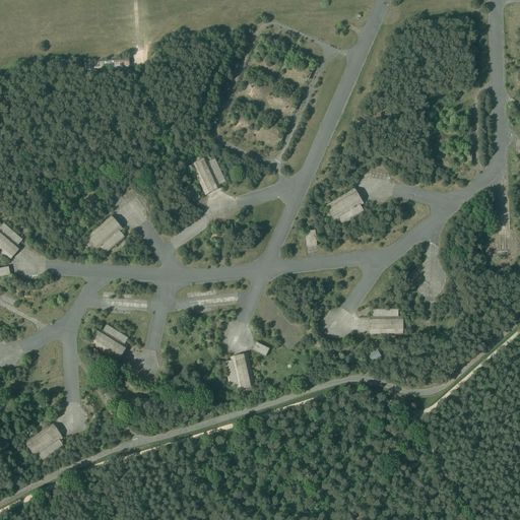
[(83,67),(84,74),(129,69),(127,58),(82,64),(83,67)]
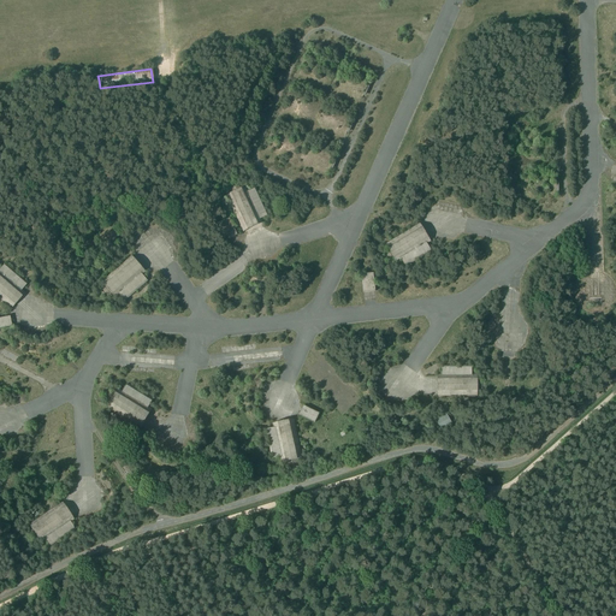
[(226,195),(243,230),(270,218),(255,187),(247,190),(244,185),(240,188),(237,184),(230,188),(231,191),(226,195)]
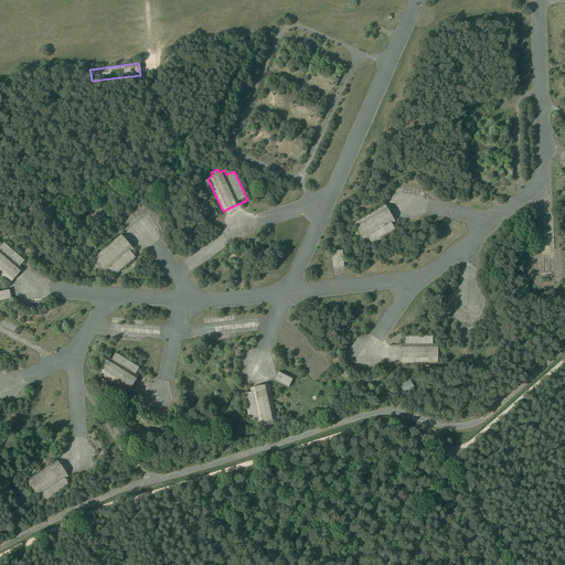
[(201,204),(209,219),(217,214),(210,200),(201,204)]
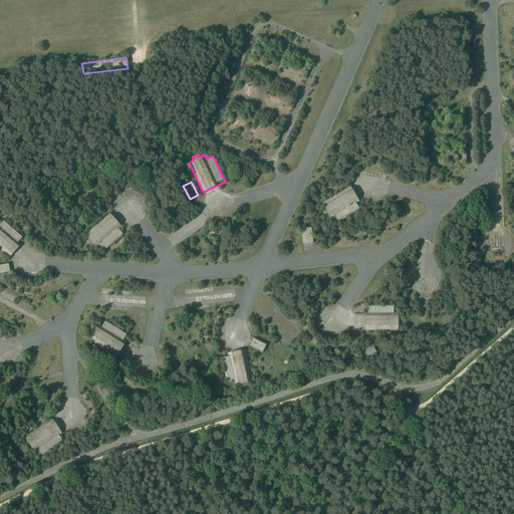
[(334,217),(337,223),(358,210),(355,205),(359,202),(349,187),(321,204),(324,209),(320,211),(323,217),(327,215),(329,220),(334,217)]
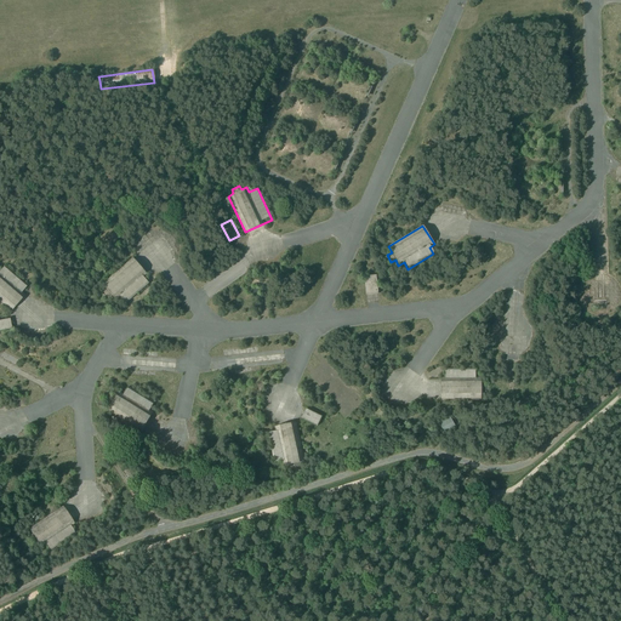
[(120,297),(125,303),(147,284),(142,278),(146,275),(132,258),(102,284),(107,289),(103,292),(108,298),(112,296),(117,301),(120,297)]
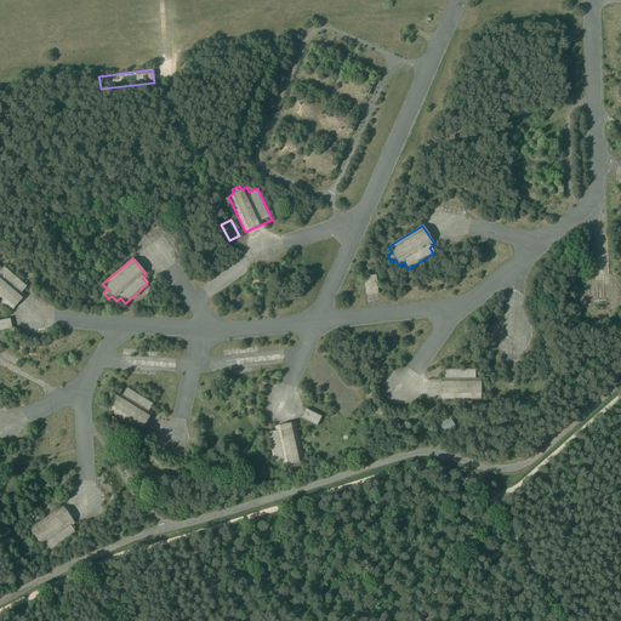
[(0,300),(10,309),(23,294),(20,291),(26,284),(3,265),(0,267),(0,300)]
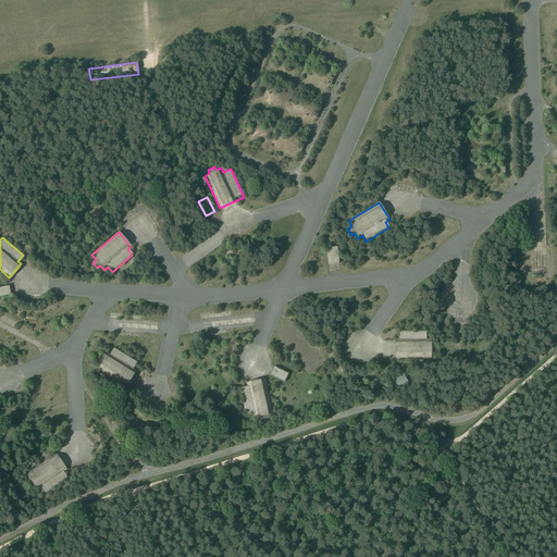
[(325,247),(327,264),(339,262),(337,246),(325,247)]
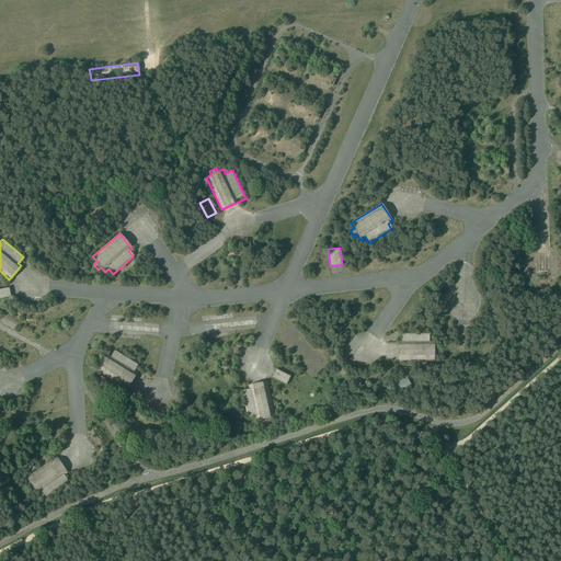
[(0,288),(0,298),(9,297),(7,288),(0,288)]
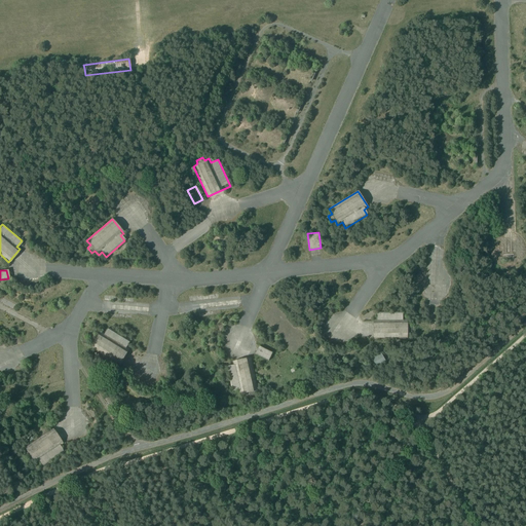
[(373,337),(373,338),(409,337),(409,331),(412,331),(412,324),(408,324),(408,318),(403,318),(403,312),(377,312),(377,320),(373,320),(373,337)]
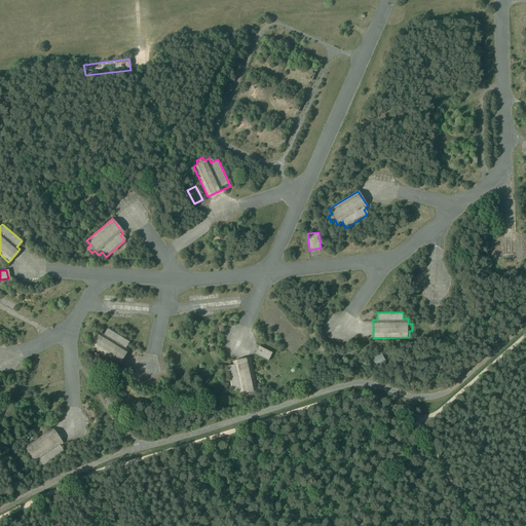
[(89,347),(120,365),(128,349),(126,347),(130,341),(107,327),(103,333),(100,331),(96,336),(94,335),(89,341),(92,342),(89,347)]
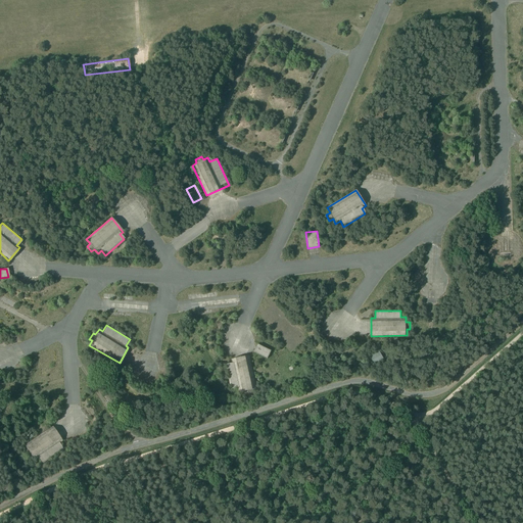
[(254,350),(268,357),(271,349),(257,344),(254,350)]
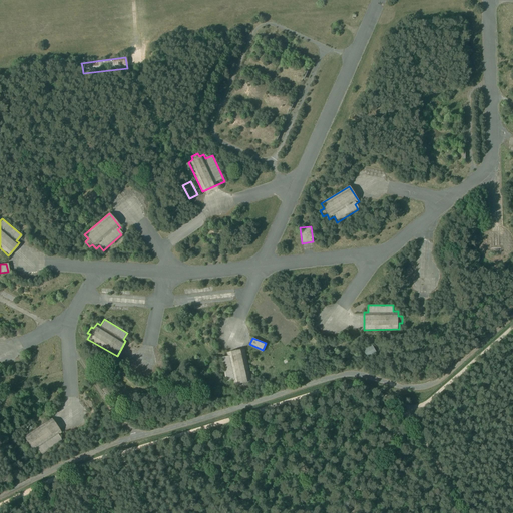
[(363,348),(369,358),(378,353),(372,343),(363,348)]
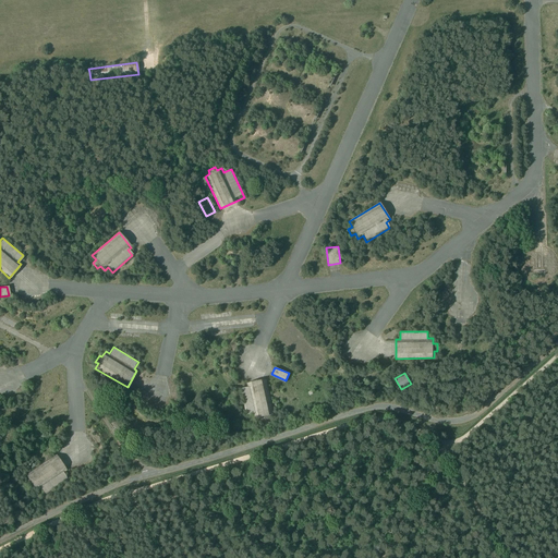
[(261,417),(262,422),(269,420),(269,416),(275,415),(266,379),(247,383),(249,387),(242,388),(247,414),(254,413),(256,420),(261,417)]
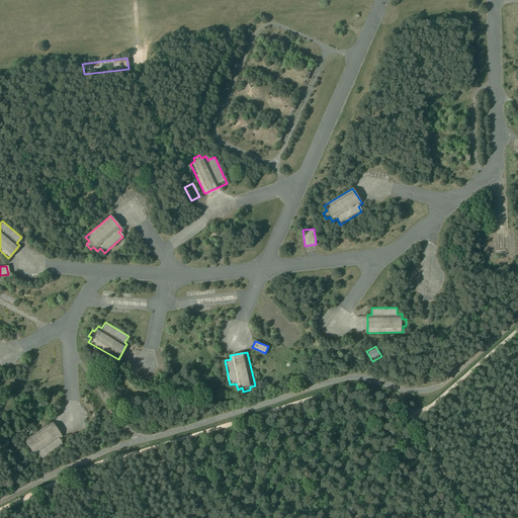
[(37,454),(40,458),(62,444),(59,439),(62,437),(52,422),(23,441),(26,446),(23,448),(27,454),(30,451),(33,456),(37,454)]
